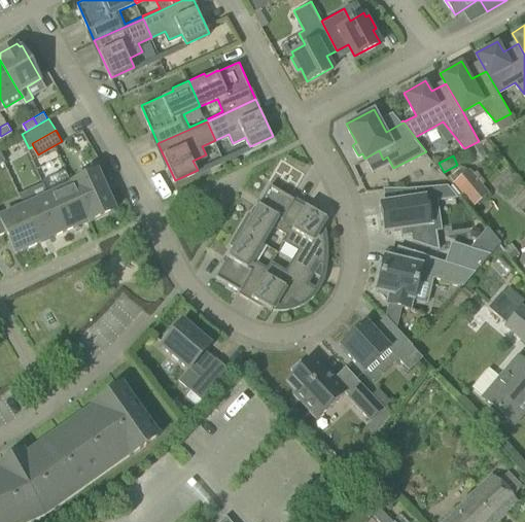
[(453,180),(474,204),(489,192),(469,167),(453,180)]
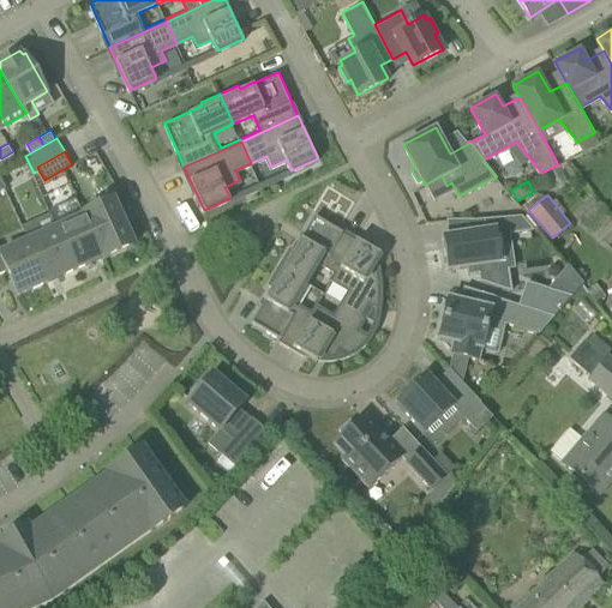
[(114,198),(85,210),(105,256),(135,242),(126,226),(124,227),(119,216),(121,215),(114,198)]
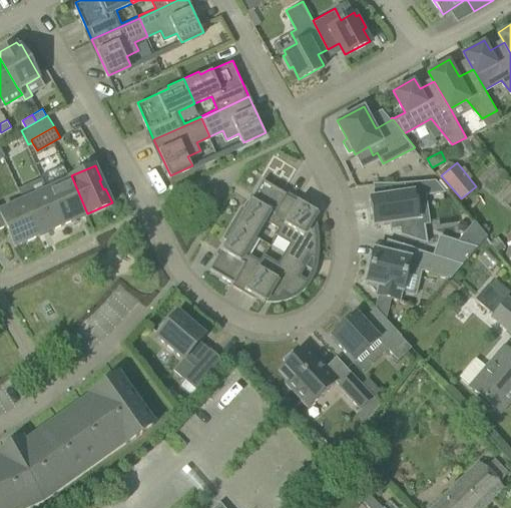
[(71,177),(47,188),(55,205),(63,222),(77,216),(76,214),(85,210),(87,214),(87,213),(71,175),(70,176),(71,177)]
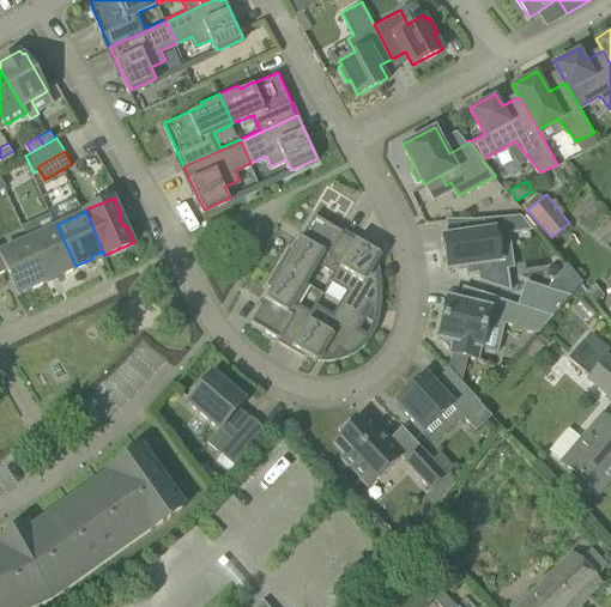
[(290,247),(279,265),(308,281),(319,262),(333,271),(328,278),(331,279),(356,237),(315,213),(301,236),(292,249),(290,247)]
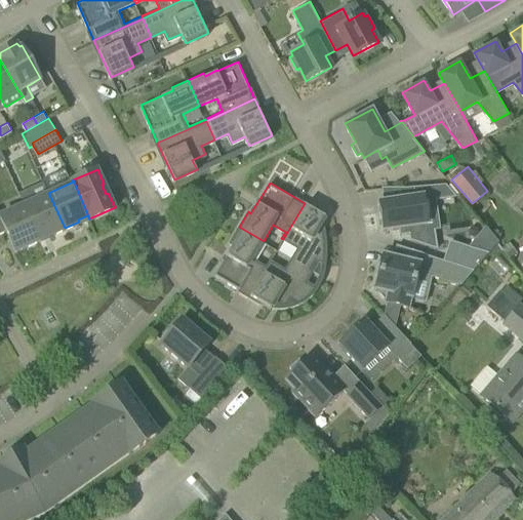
[(405,196),(379,200),(384,229),(400,227),(400,233),(410,232),(411,238),(437,246),(434,227),(428,228),(424,199),(455,194),(446,183),(404,186),(405,196)]
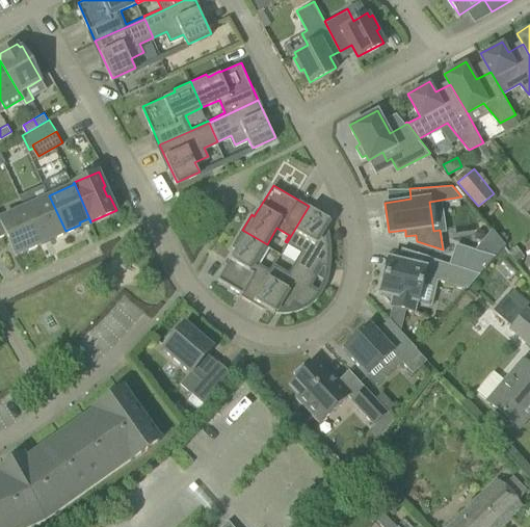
[(49,195),(25,207),(41,242),(42,242),(41,240),(50,236),(51,237),(65,231),(57,213),(49,195)]
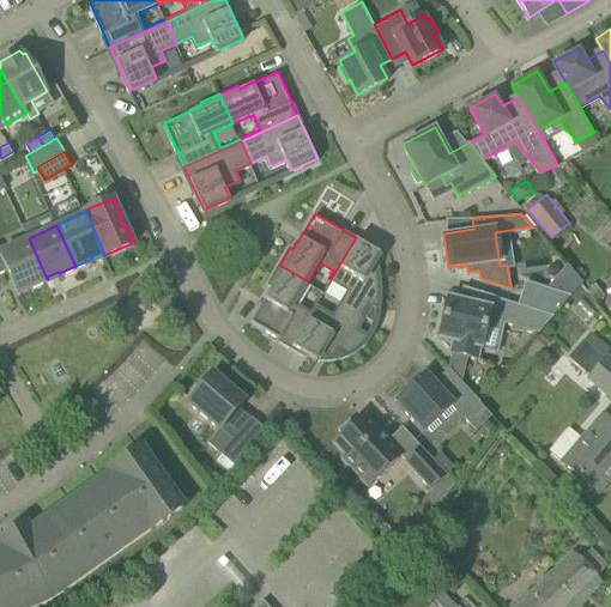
[(380,252),(356,237),(331,279),(346,289),(339,301),(364,315),(364,314),(361,311),(369,299),(377,305),(379,292),(379,280),(376,268),(371,266),(380,252)]
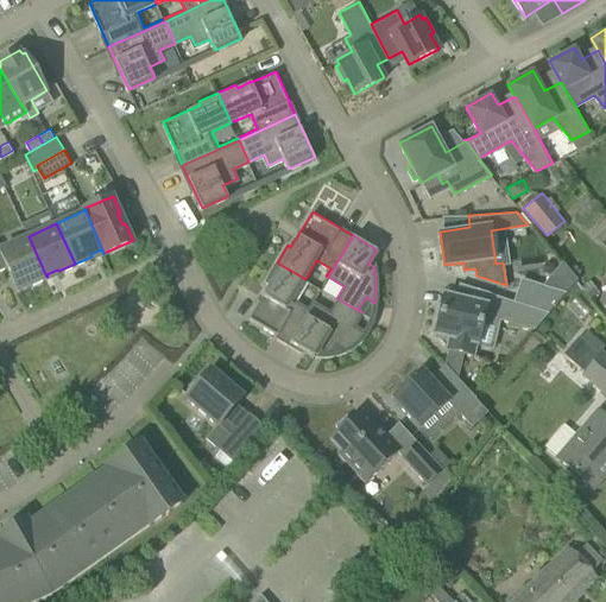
[(46,277),(29,236),(1,248),(0,245),(0,267),(7,265),(12,276),(14,276),(18,282),(16,283),(18,290),(46,277)]
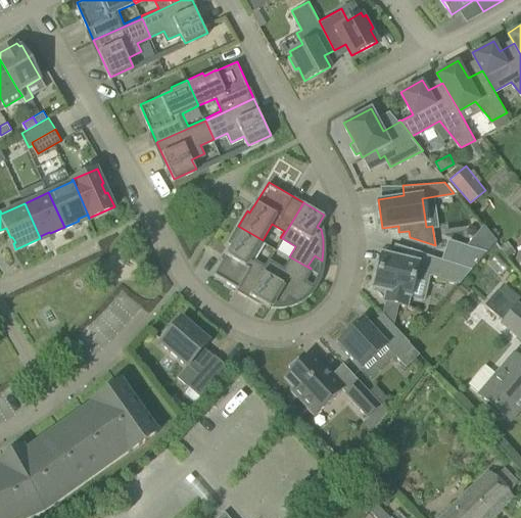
[(215,273),(249,294),(271,257),(269,256),(265,264),(252,256),(263,240),(238,226),(229,241),(232,242),(226,253),(215,273)]
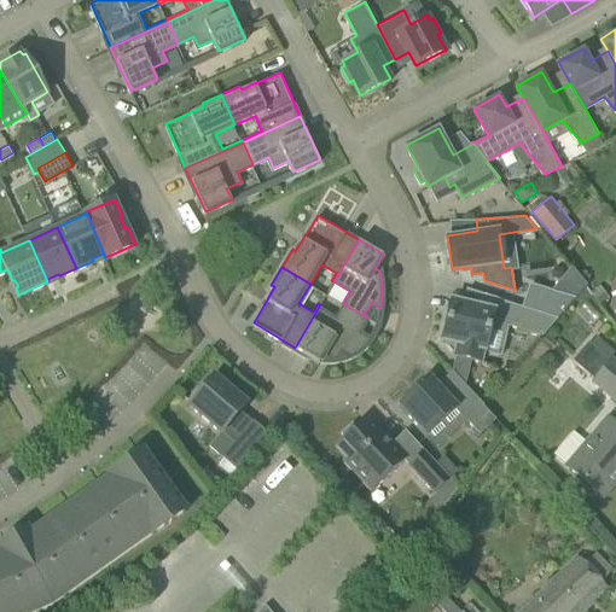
[(600,281),(592,287),(602,301),(609,295),(600,281)]
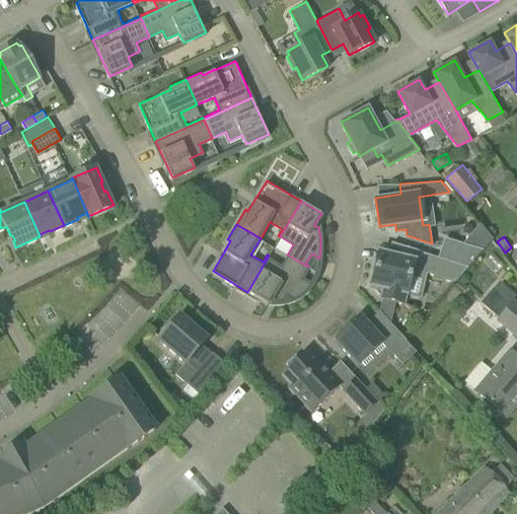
[(381,297),(403,302),(405,293),(407,293),(413,267),(455,281),(468,266),(417,248),(414,259),(383,251),(381,261),(377,260),(371,285),(383,288),(381,297)]
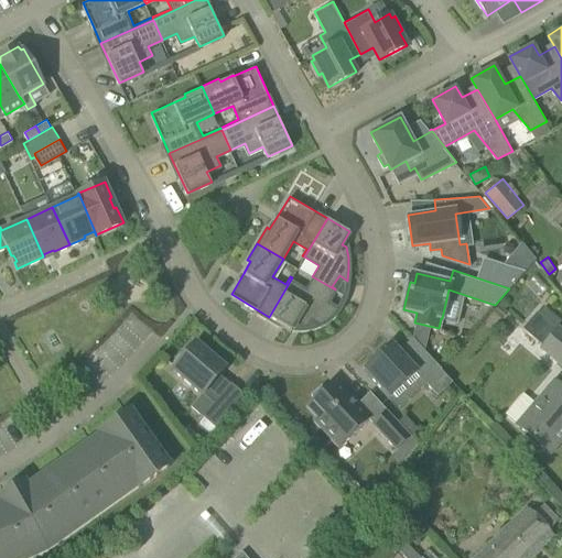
[(292,277),(269,317),(291,330),(298,318),(307,324),(312,316),(321,321),(324,320),(327,318),(331,316),(334,313),(336,310),(338,307),(328,302),(335,290),(312,276),(305,286),(292,277)]
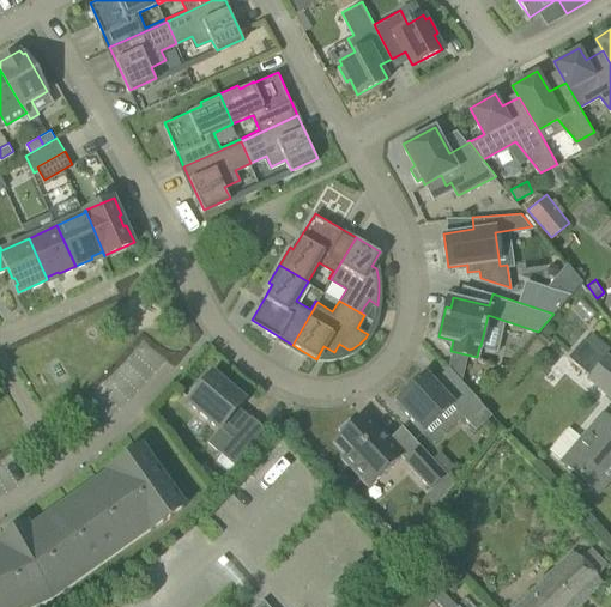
[(544,328),(537,337),(545,344),(552,335),(544,328)]
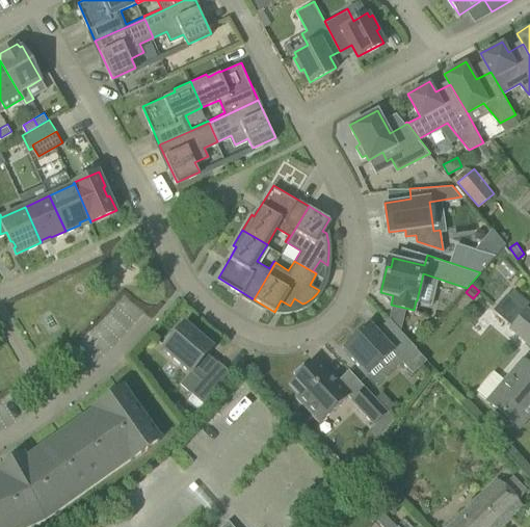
[(510,324),(508,326),(529,344),(529,308),(527,305),(524,308),(506,292),(493,309),(510,324)]
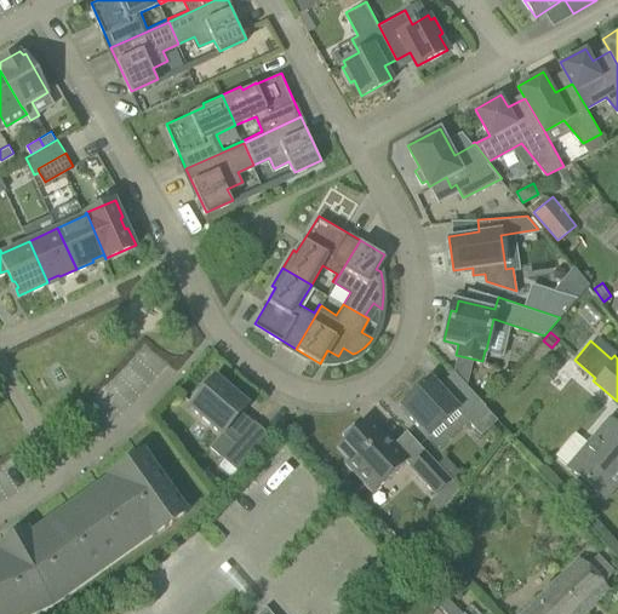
[(485,405),(486,403),(455,369),(439,383),(430,374),(400,403),(429,435),(458,408),(482,434),(498,418),(485,405)]
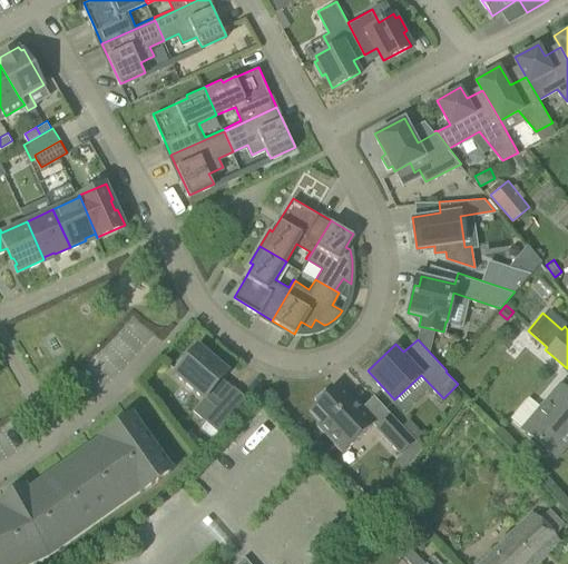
[(175,372),(204,397),(209,391),(216,396),(228,383),(222,377),(227,370),(225,368),(226,366),(227,367),(227,366),(215,355),(214,356),(213,358),(206,352),(202,357),(194,350),(188,356),(186,355),(185,354),(174,367),(175,368),(175,367),(177,369),(175,372)]
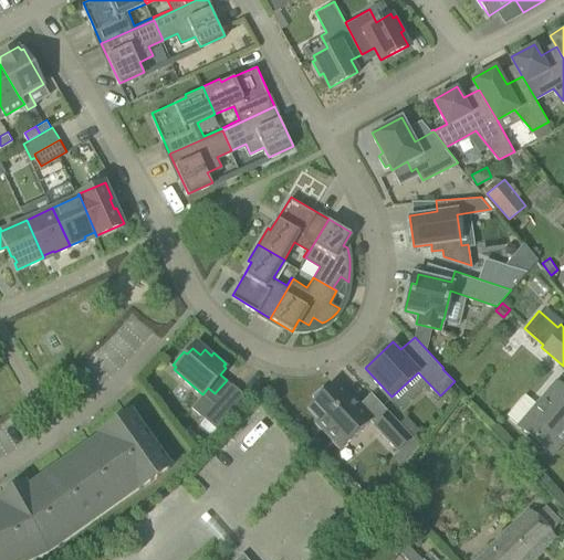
[(518,422),(552,453),(563,439),(563,386),(555,379),(518,422)]
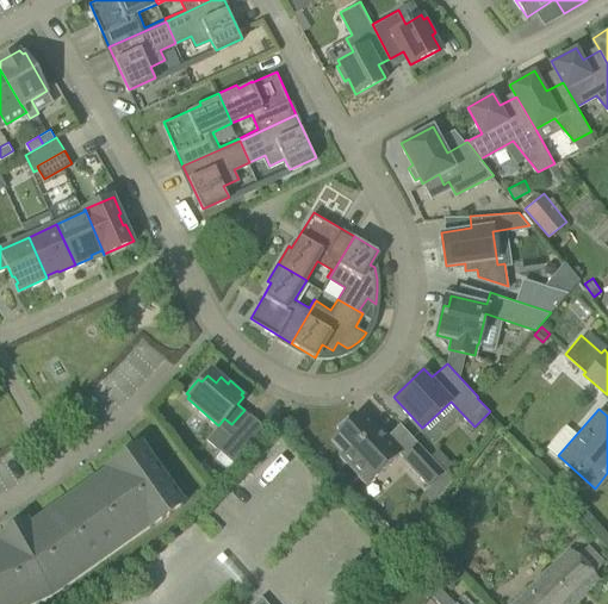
[(340,453),(367,481),(403,448),(389,433),(385,436),(360,410),(352,418),(348,415),(337,425),(340,429),(332,436),(343,449),(340,453)]
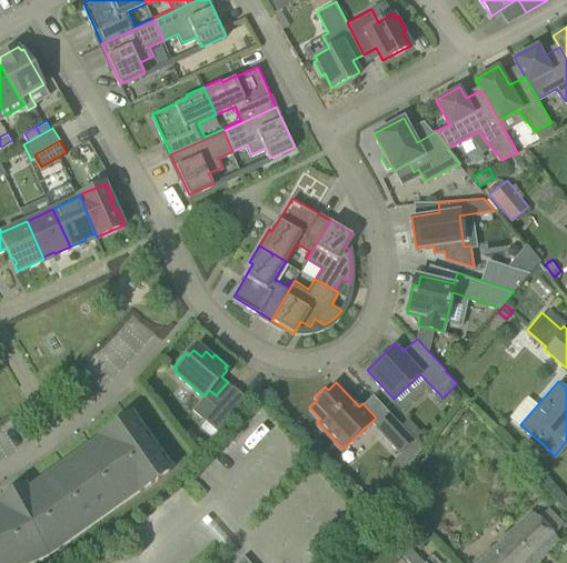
[(205,419),(217,429),(247,395),(234,384),(205,419)]
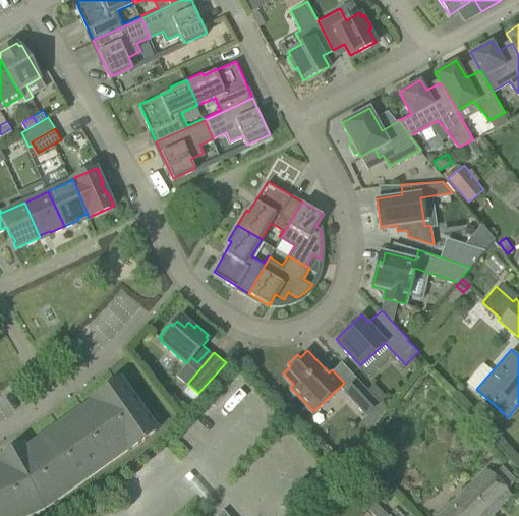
[(344,390),(366,413),(380,401),(380,400),(367,387),(357,377),(344,390)]
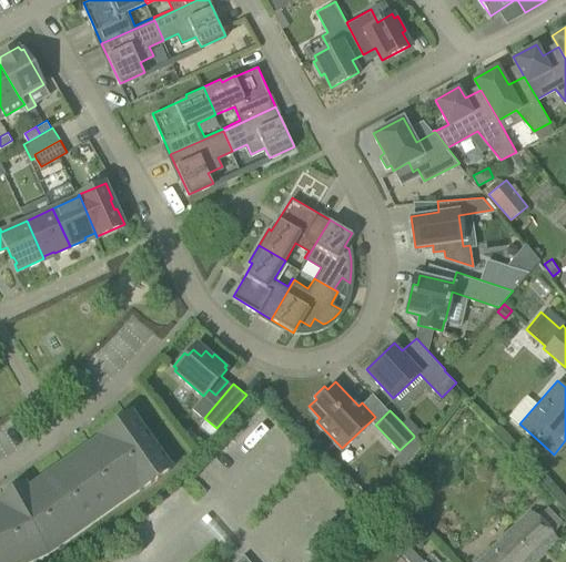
[(0,502),(0,561),(8,561),(27,554),(30,561),(31,561),(44,557),(50,553),(62,544),(57,538),(135,481),(141,489),(171,467),(131,411),(101,432),(108,442),(98,449),(92,440),(74,453),(80,461),(70,468),(64,460),(47,473),(52,481),(43,488),(37,480),(27,488),(23,483),(0,496),(0,500),(1,502),(0,502)]
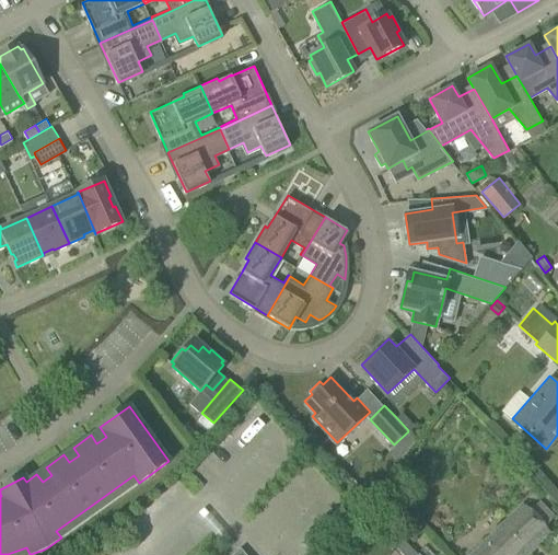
[(400,411),(395,416),(408,430),(414,425),(400,411)]
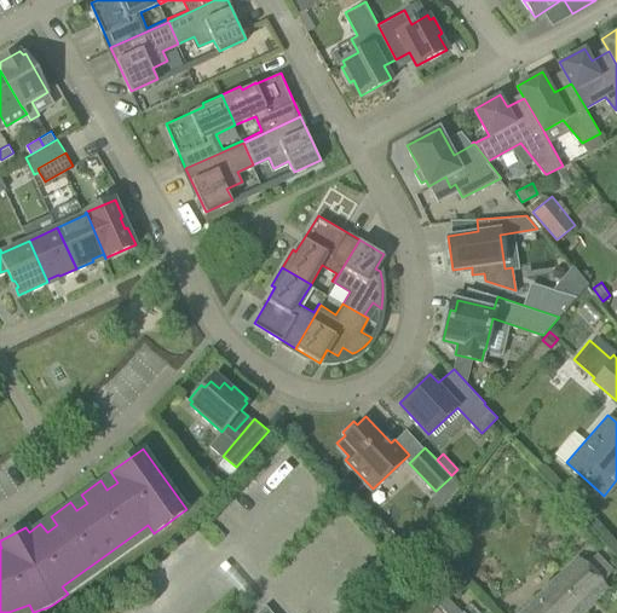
[(604,579),(613,568),(597,551),(586,562),(577,554),(515,612),(580,612),(609,585),(604,579)]
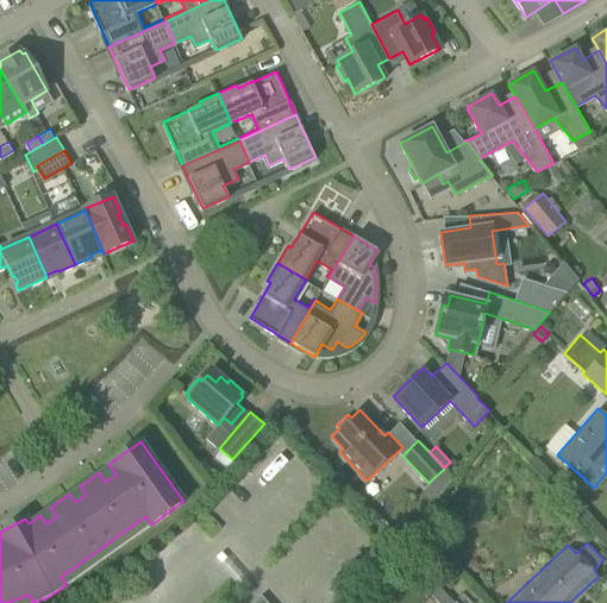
[(461,575),(451,563),(438,573),(448,584),(461,575)]
